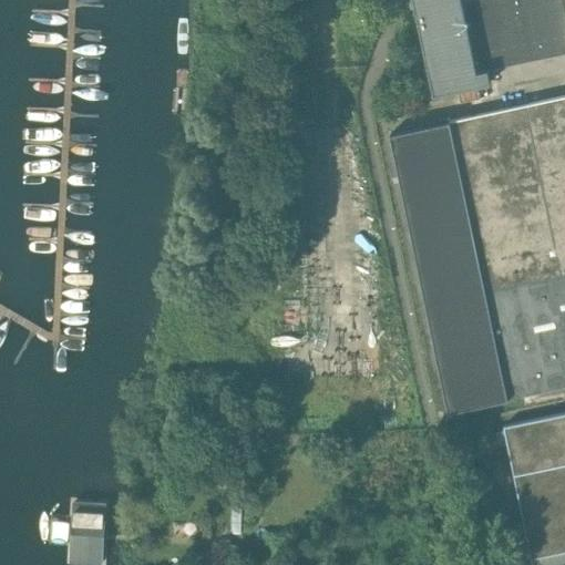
[(564,0),(411,0),(432,96),(489,84),(486,71),(564,54),(564,0)]
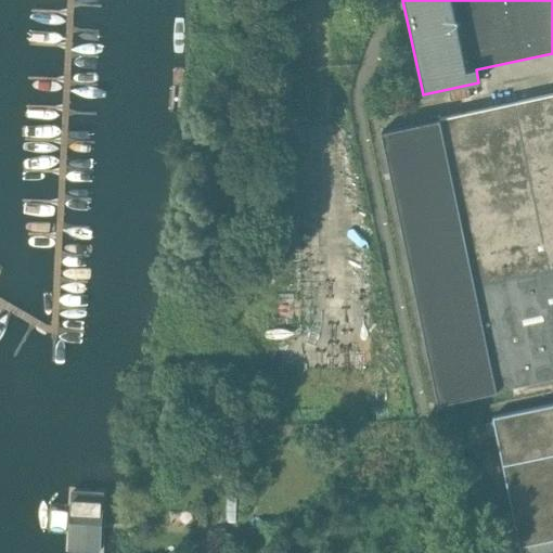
[(438,120),(381,133),(438,403),(552,378),(552,94),(437,119),(438,120)]
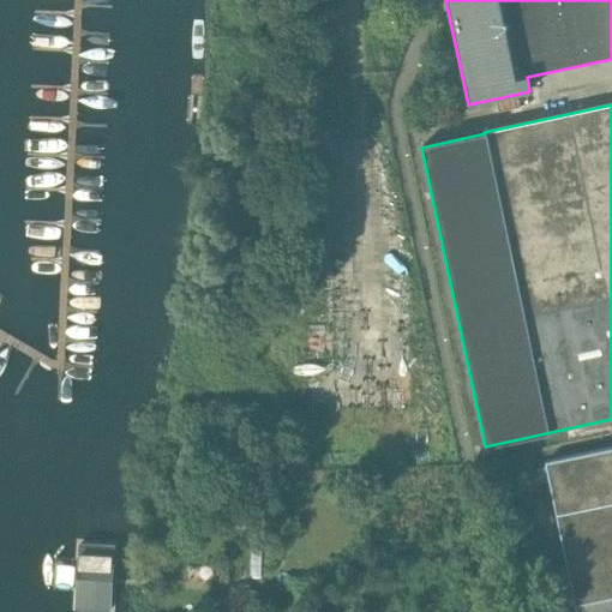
[(611,611),(611,445),(543,460),(575,611),(611,611)]
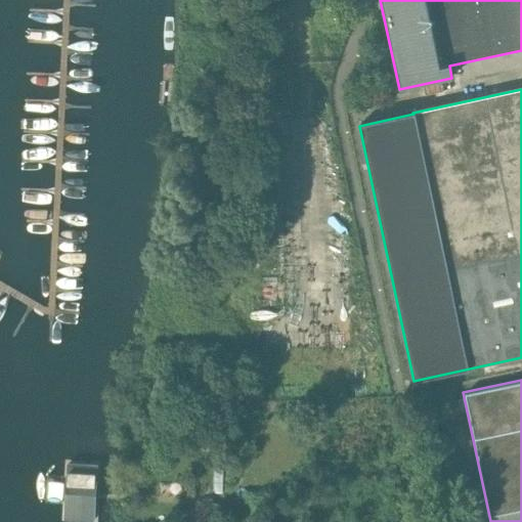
[(34,395),(20,521),(121,521),(127,444),(137,398),(34,395)]
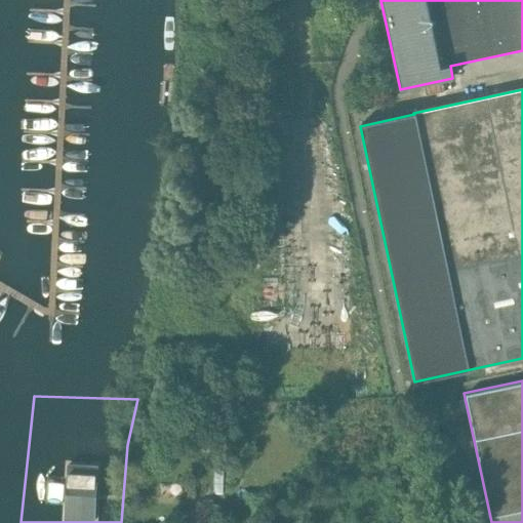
[(212,504),(195,503),(194,522),(219,522),(220,510),(212,509),(212,504)]
